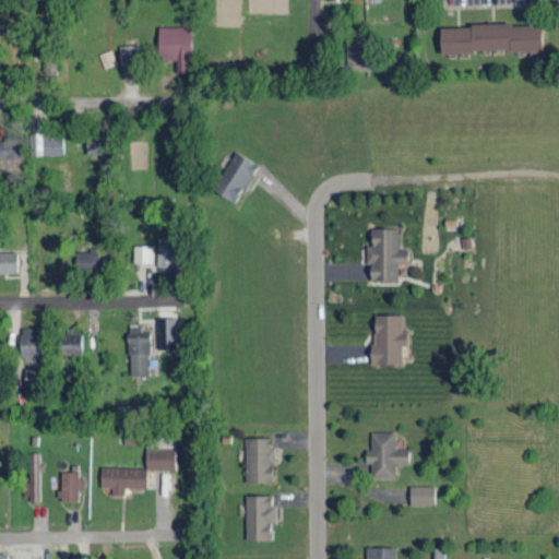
[(442,24),(443,50),(545,48),(544,22),(442,24)]
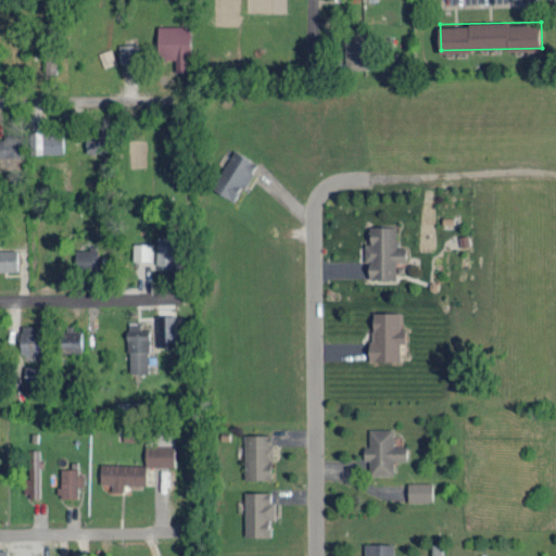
[(176,71),(191,71),(190,25),(159,25),(159,58),(176,58),(176,71)]
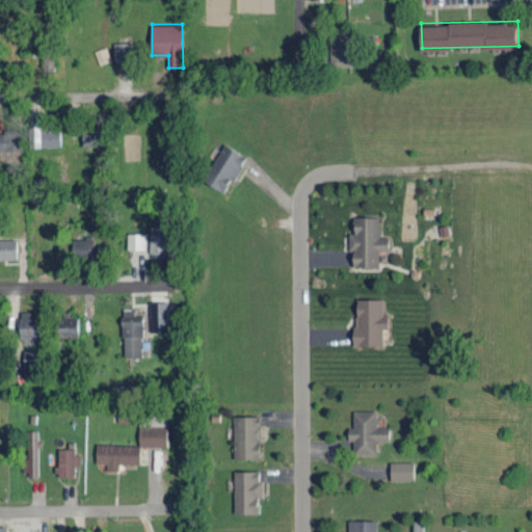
[(331,64),(351,64),(350,33),(330,34),(331,64)]
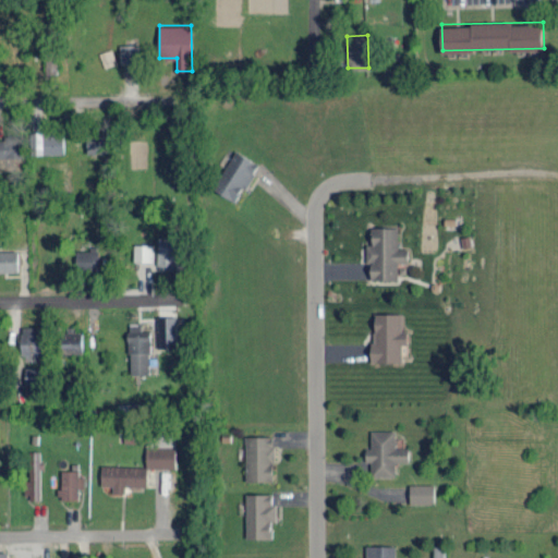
[(138,61),(137,43),(120,44),(121,61),(138,61)]
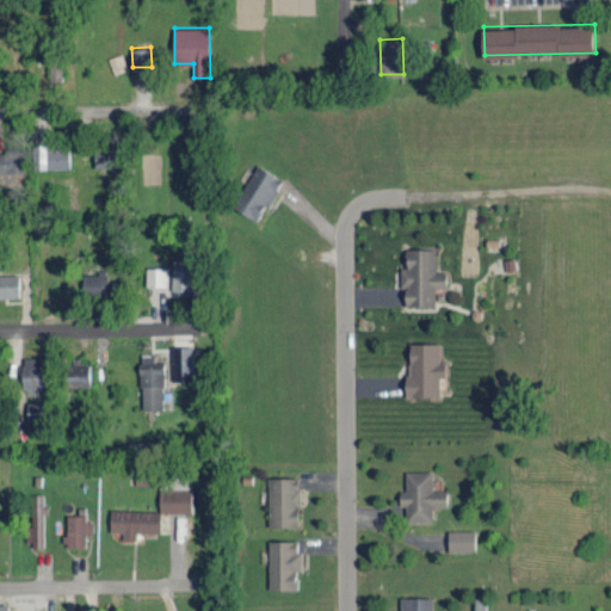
[(109,56),(115,73),(128,68),(123,53),(109,56)]
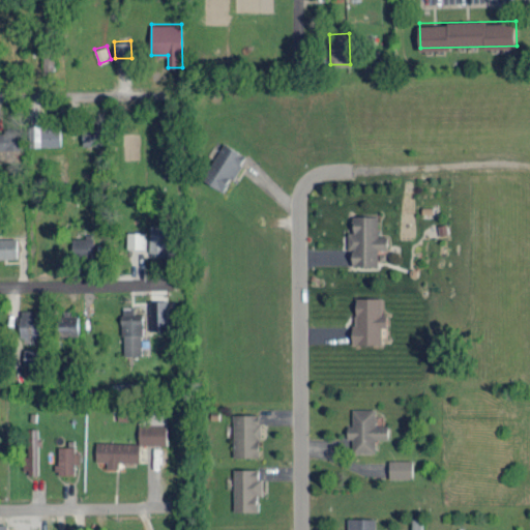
[(45,69),(54,69),(55,52),(45,52),(45,69)]
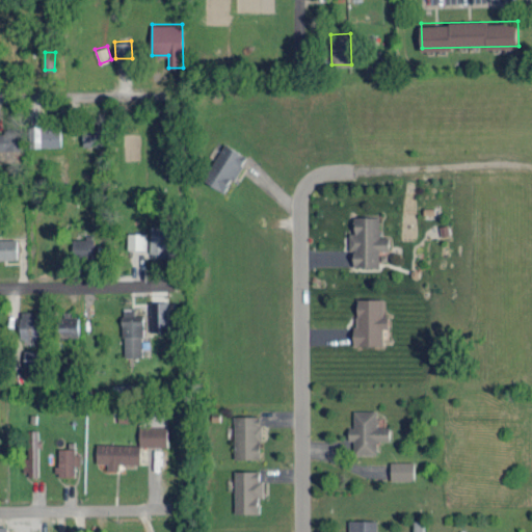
[(61,127),(30,126),(30,144),(61,145),(61,127)]
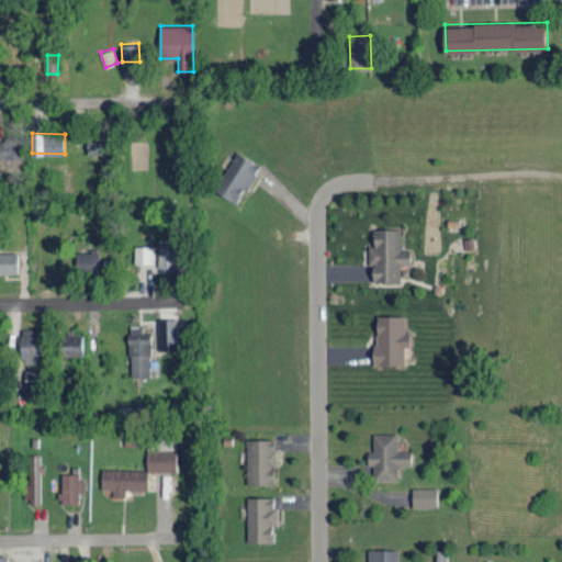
[(89,153),(111,153),(110,134),(88,134),(89,153)]
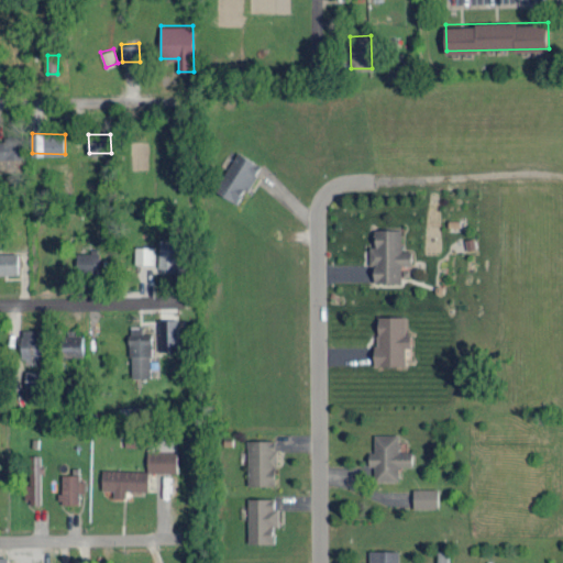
[(0,157),(23,158),(23,138),(0,138),(0,157)]
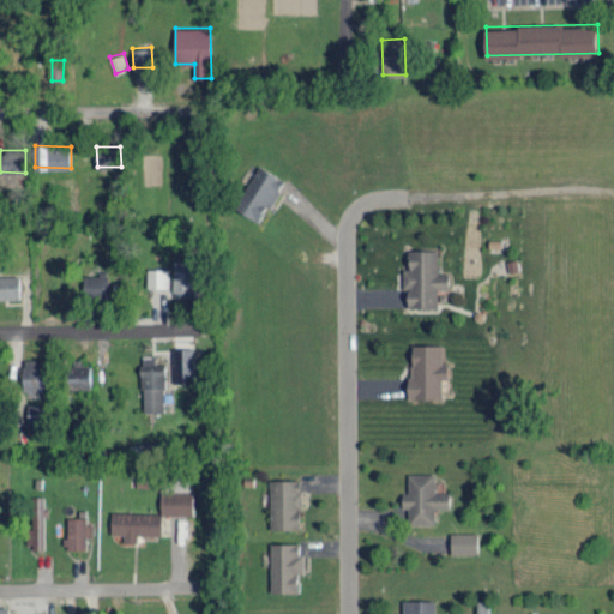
[(284,176),(257,164),(236,209),(264,221),(284,176)]
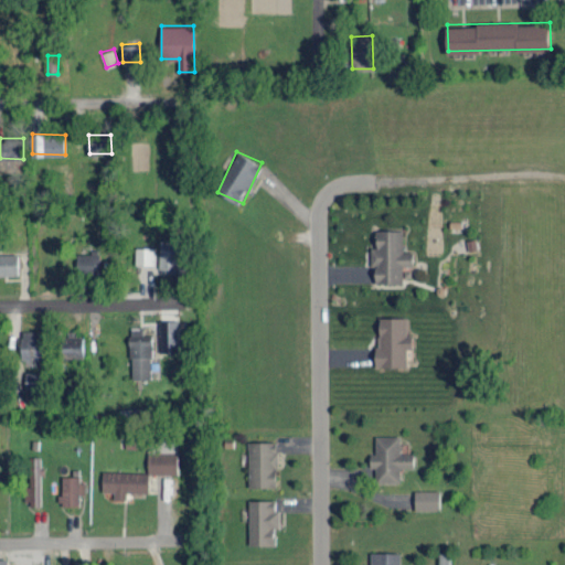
[(376,281),(403,281),(404,264),(414,264),(414,249),(404,249),(404,228),(377,228),(376,246),(371,246),(371,265),(376,265),(376,281)]
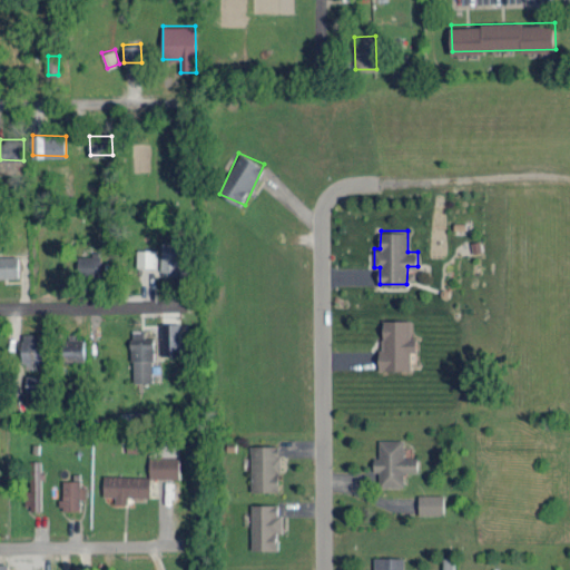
[(161,275),(179,275),(180,242),(161,241),(161,275)]
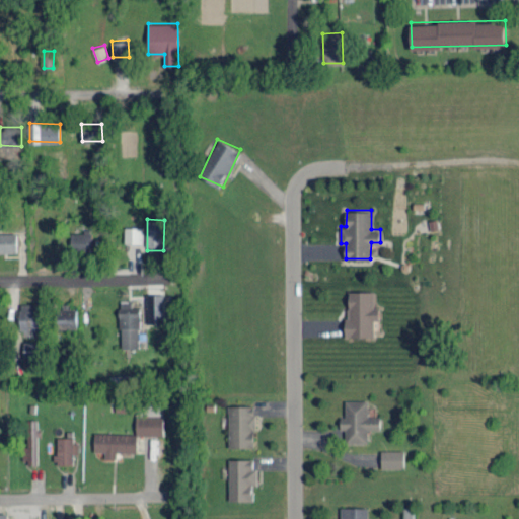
[(126,242),(143,242),(143,226),(126,226),(126,242)]
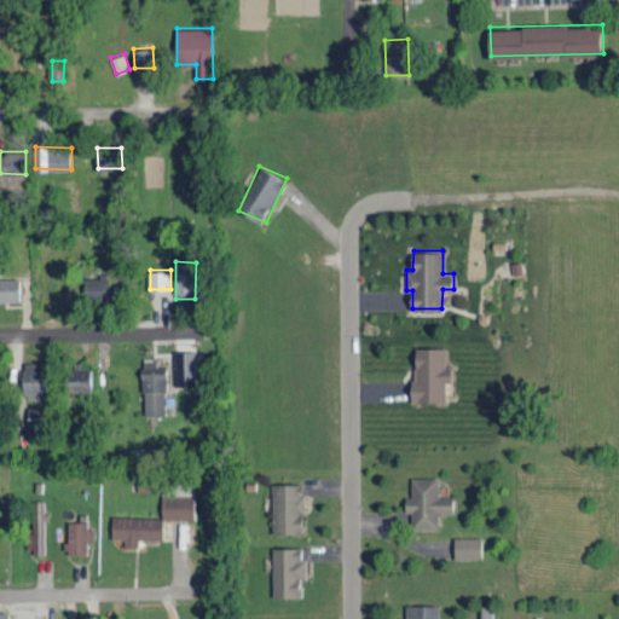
[(85,276),(86,299),(110,299),(110,276),(85,276)]
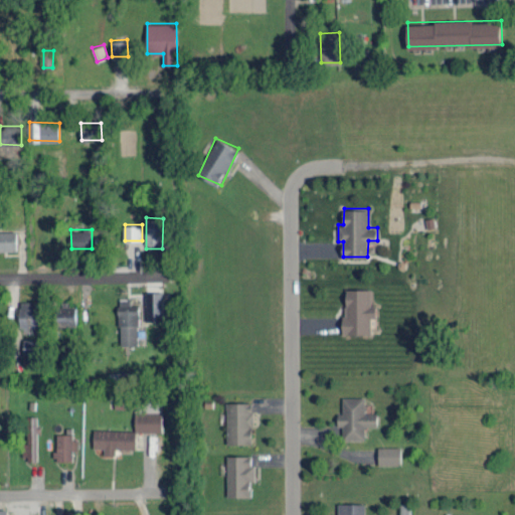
[(0,249),(15,249),(15,230),(0,230),(0,249)]
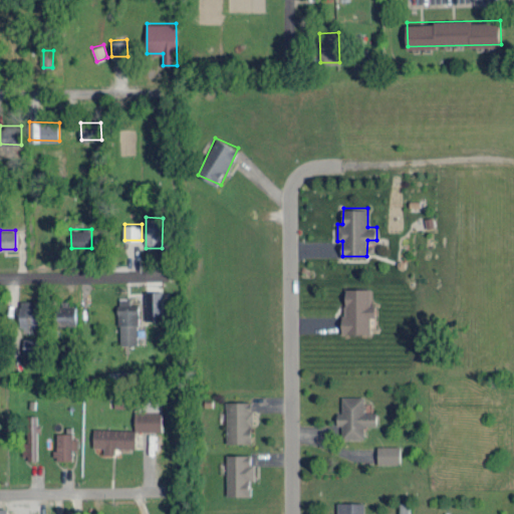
[(344,332),(370,331),(370,315),(376,315),(376,304),(371,304),(370,287),(343,288),(344,332)]
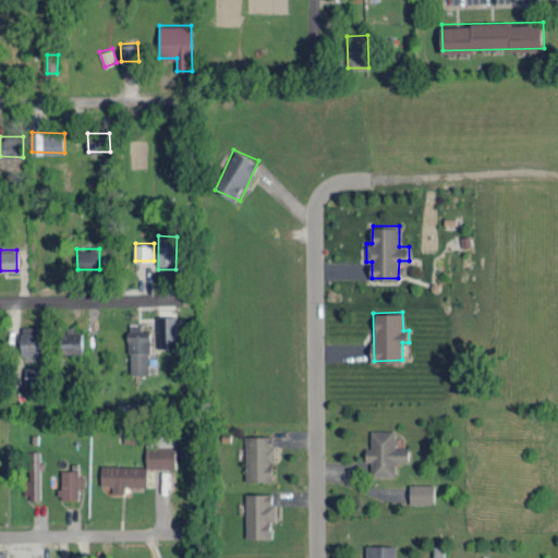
[(159,347),(178,347),(178,315),(158,315),(159,347)]
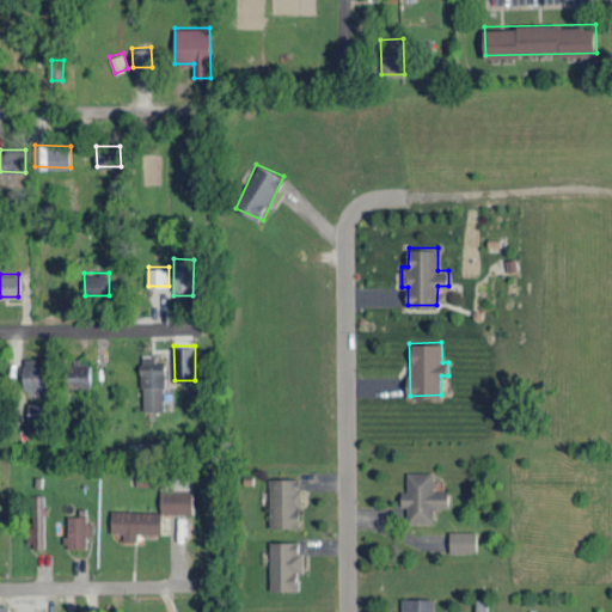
[(44,356),(24,357),(25,387),(46,387),(44,356)]
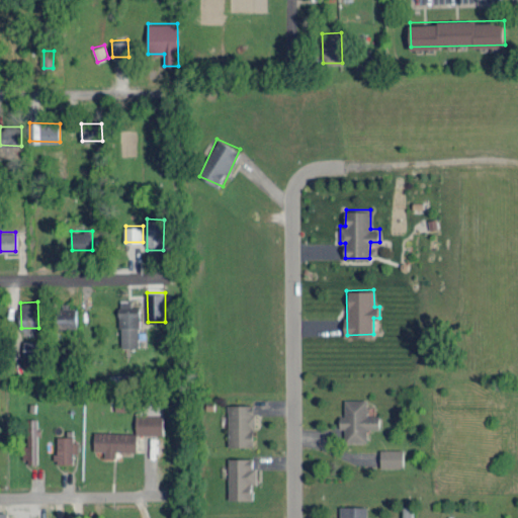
[(78,304),(59,304),(59,327),(77,327),(78,304)]
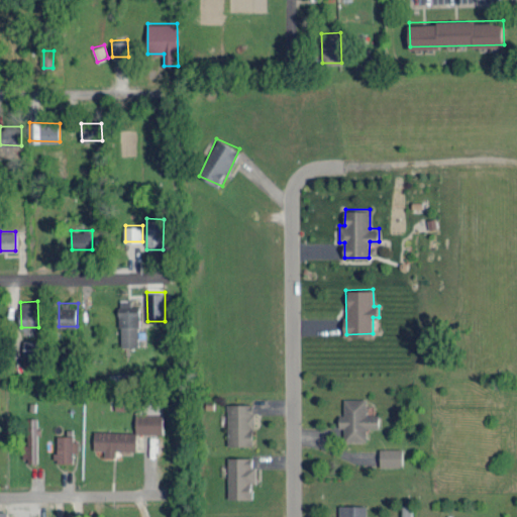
[(120,345),(139,345),(139,304),(129,305),(119,305),(120,345)]
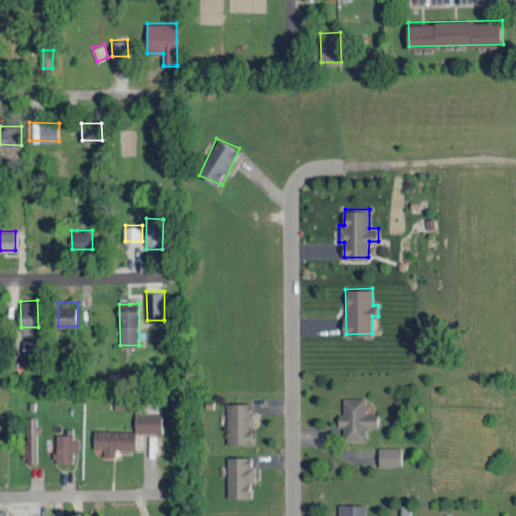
[(23,348),(38,349),(39,339),(24,338),(23,348)]
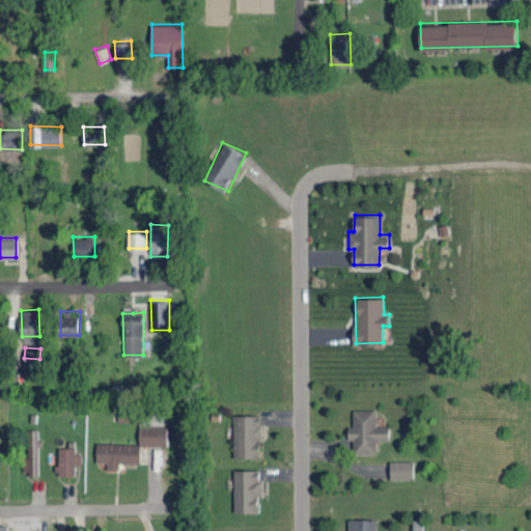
[(119,420),(134,420),(134,409),(119,408),(119,420)]
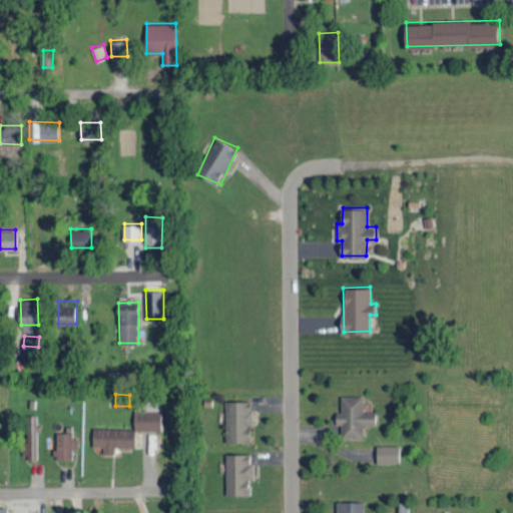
[(378,425),(377,411),(363,411),(363,395),(341,395),(342,411),(337,412),(337,424),(342,424),(342,437),(364,437),(364,425),(378,425)]
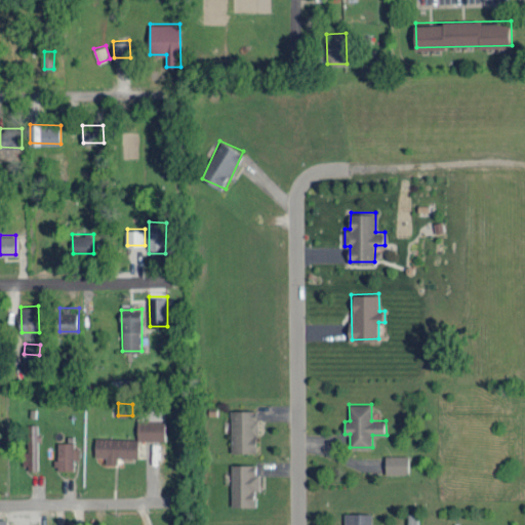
[(232,452),(257,451),(256,409),(231,410),(232,452)]
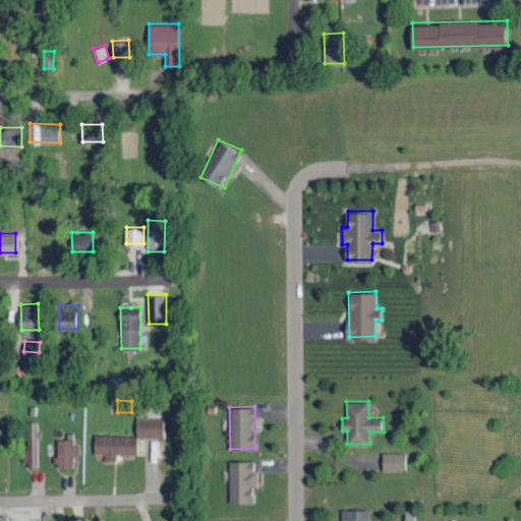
[(137,436),(164,437),(165,416),(137,416),(137,436)]
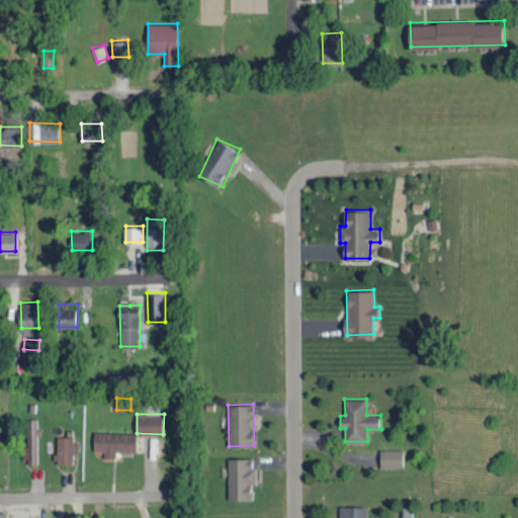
[(37,461),(38,418),(24,418),(24,461),(37,461)]
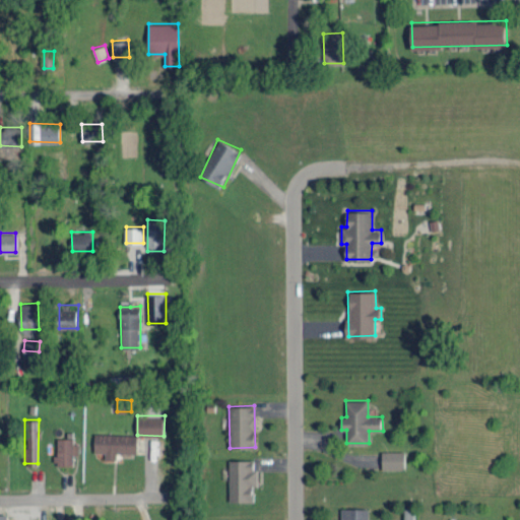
[(117,452),(137,453),(137,434),(95,433),(94,451),(106,452),(105,459),(116,459),(117,452)]
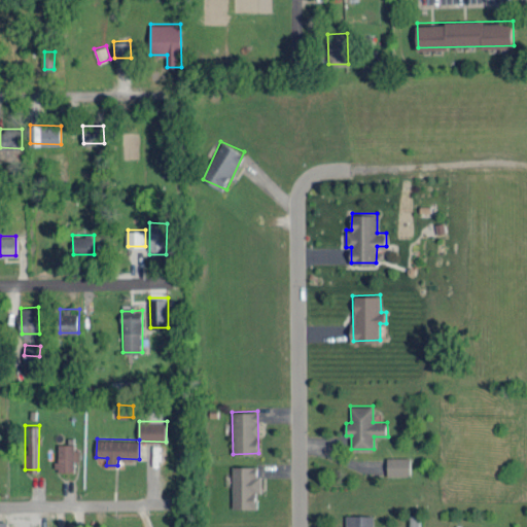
[(57,444),(58,470),(74,469),(74,443),(57,444)]
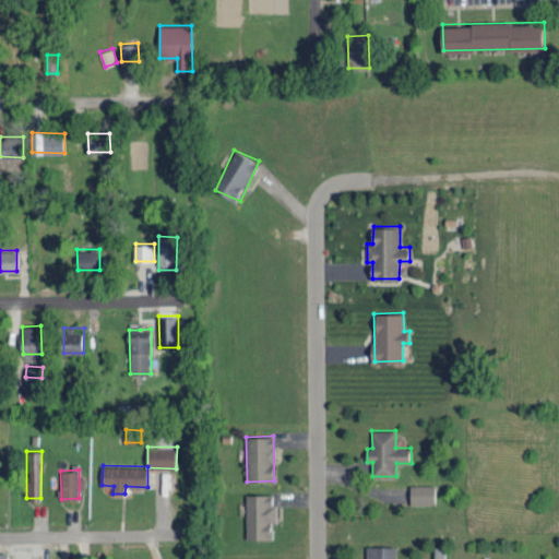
[(436,484),(412,485),(412,504),(436,503),(436,484)]
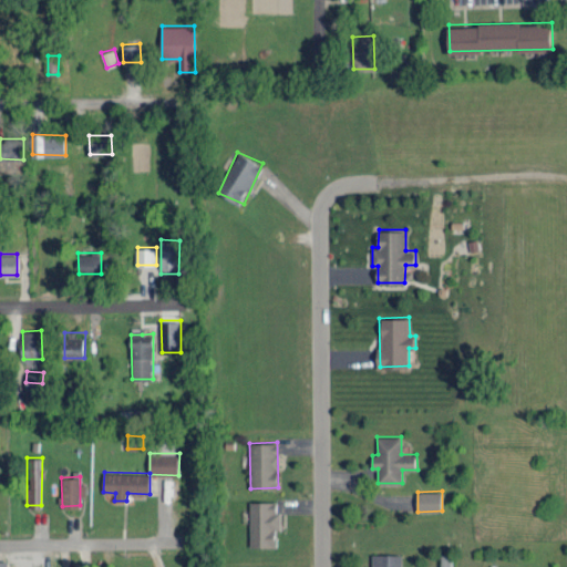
[(250,546),(277,546),(277,528),(281,528),(281,509),(277,509),(277,501),(250,501),(250,546)]
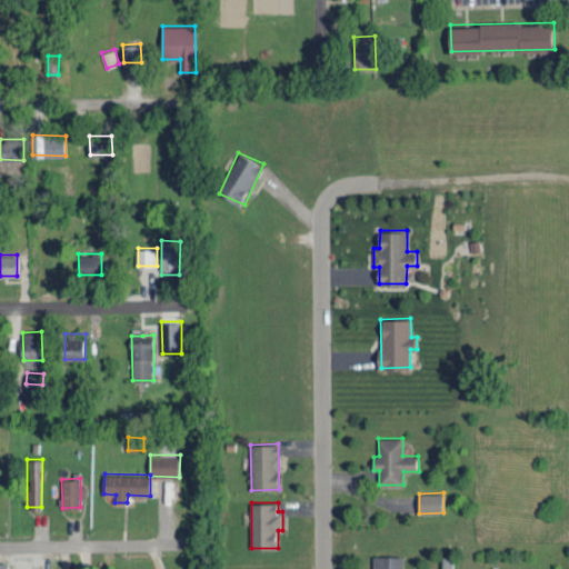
[(372,568),(402,568),(403,555),(373,556),(372,568)]
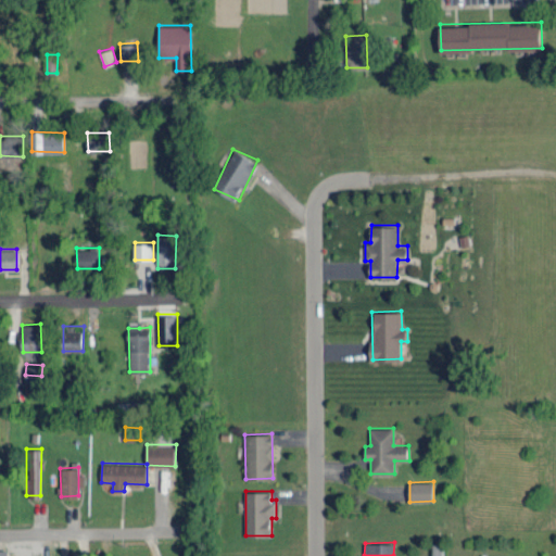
[(443,555),(443,544),(433,544),(432,555),(443,555)]
